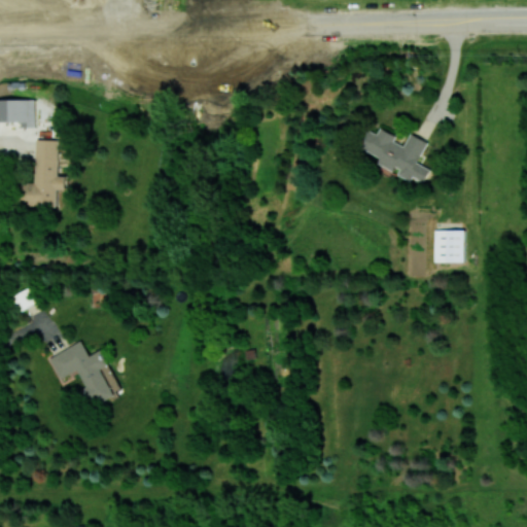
[(36,127),(36,99),(0,98),(0,120),(22,121),(21,127),(36,127)]
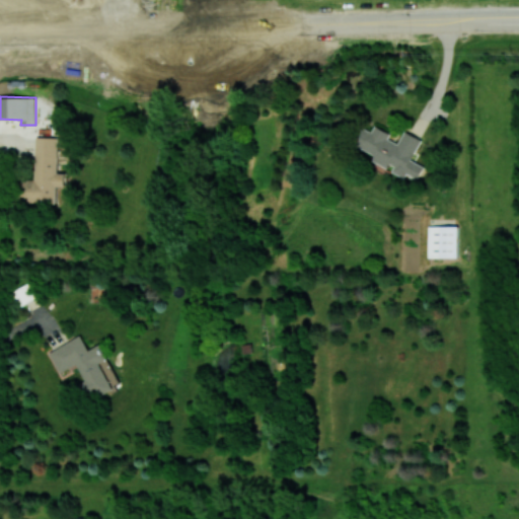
[(422,139),(404,131),(398,143),(388,138),(390,133),(375,125),(372,132),(366,129),(358,146),(375,154),(372,160),(390,169),(390,170),(405,177),(408,174),(419,179),(425,166),(413,160),(422,139)]
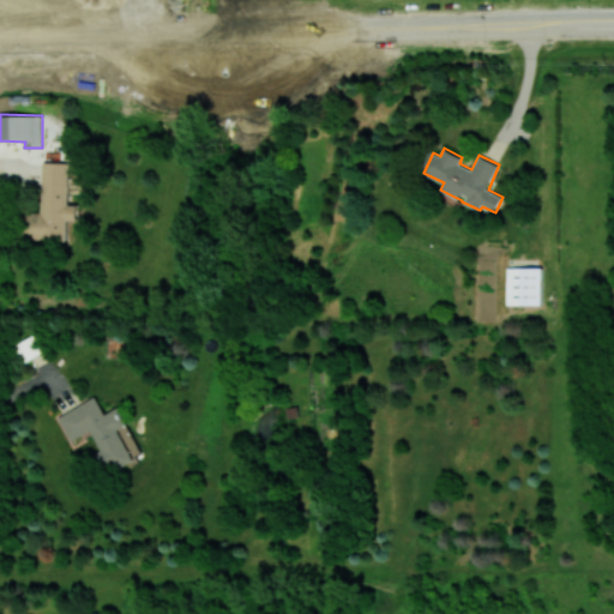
[(71,162),(43,162),(42,212),(28,212),(28,239),(67,240),(68,220),(78,220),(78,204),(70,204),(71,162)]
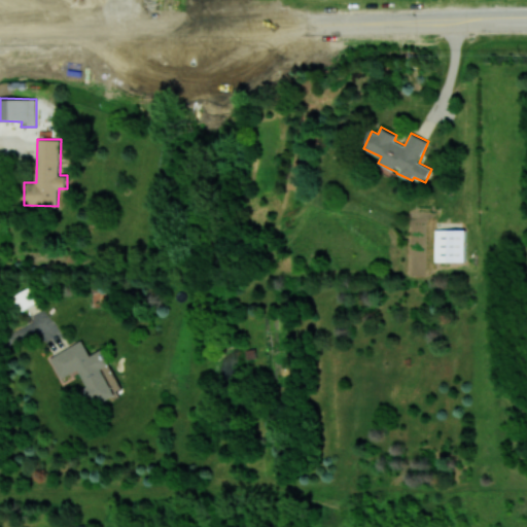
[(465,261),(465,230),(435,230),(435,261),(465,261)]
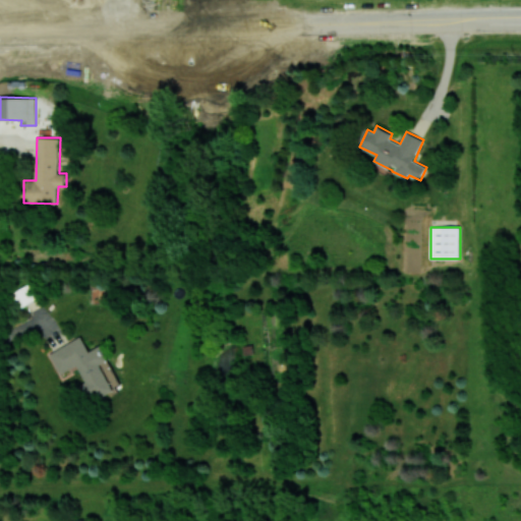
[(21,307),(39,297),(31,284),(13,293),(21,307)]
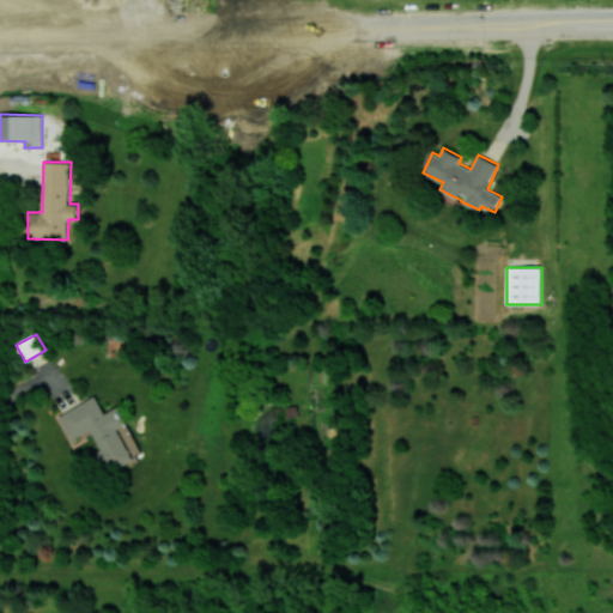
[(59,414),(71,439),(91,430),(102,449),(96,453),(107,474),(135,460),(119,428),(128,424),(119,406),(104,413),(96,396),(59,414)]
